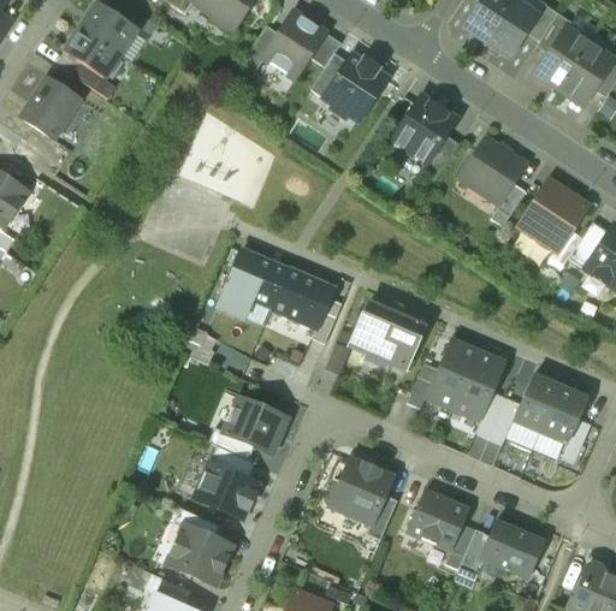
[(193,0),(234,28),(250,0),(193,0)]
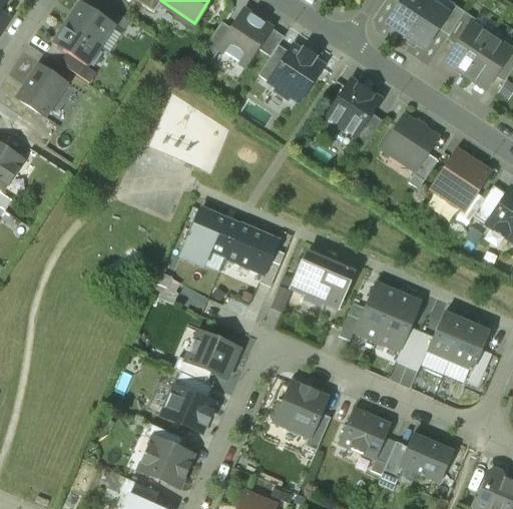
[(398,0),(385,19),(405,32),(427,0),(398,0)]
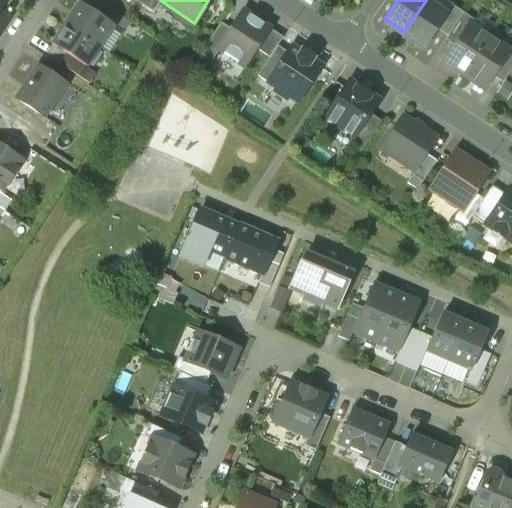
[(426,0),(404,32),(424,46),(438,26),(447,12),(446,11),(430,0),(426,0)]
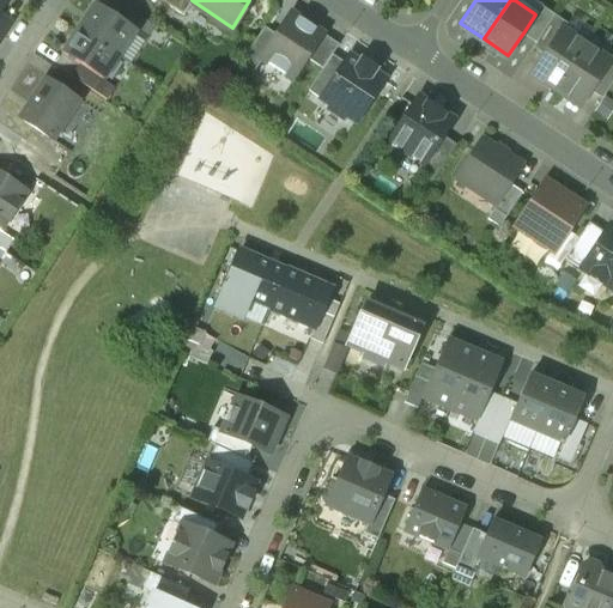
[(96,1),(79,26),(119,53),(135,28),(96,1)]
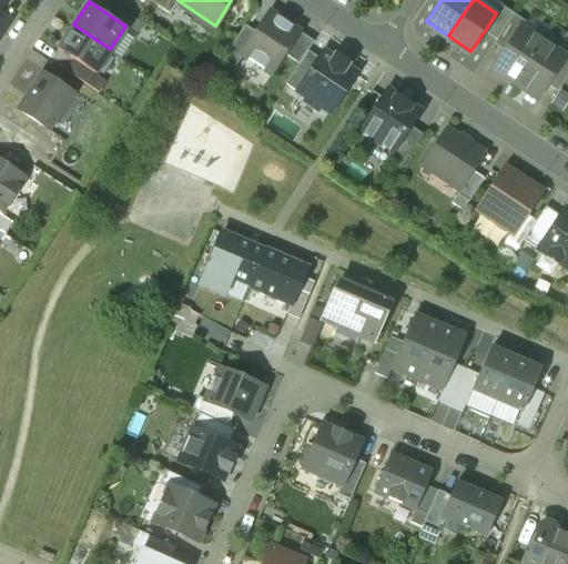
[(496,13),(486,29),(497,36),(514,10),(501,2),(495,12),(496,13)]
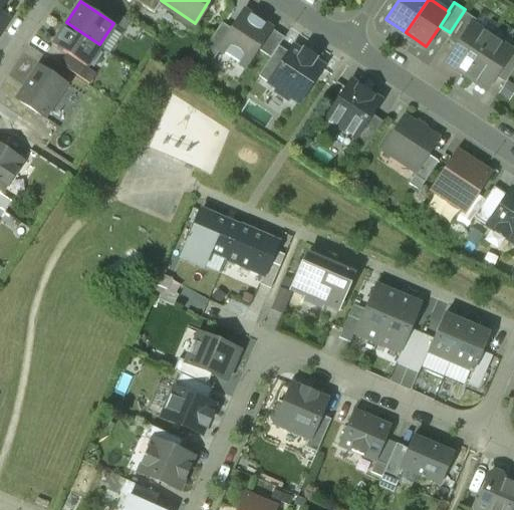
[(271,25),(244,7),(232,26),(218,46),(220,47),(245,63),(257,45),(271,25)]
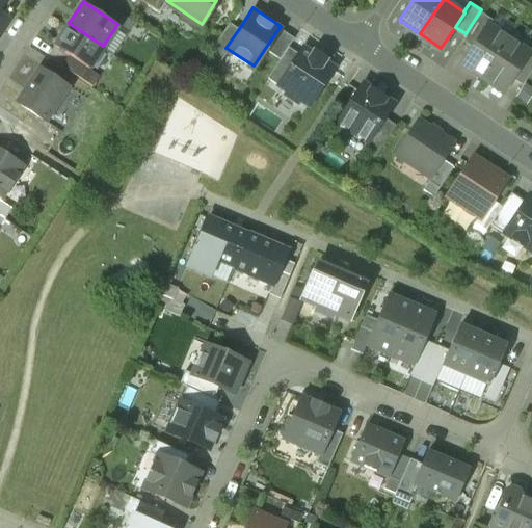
[(466,33),(462,37),(473,45),(488,21),(489,22),(493,17),(481,9),(466,33)]
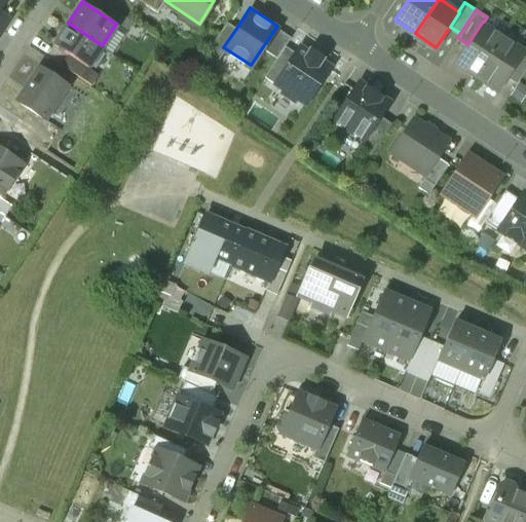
[(0,30),(9,16),(0,10),(0,30)]
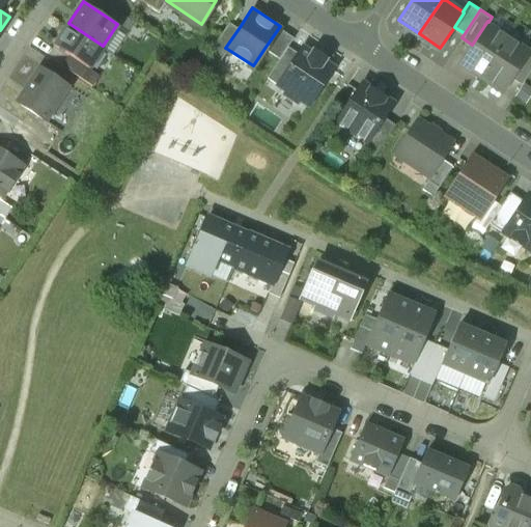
[(229,20),(208,51),(220,58),(227,49),(225,48),(240,27),(229,20)]
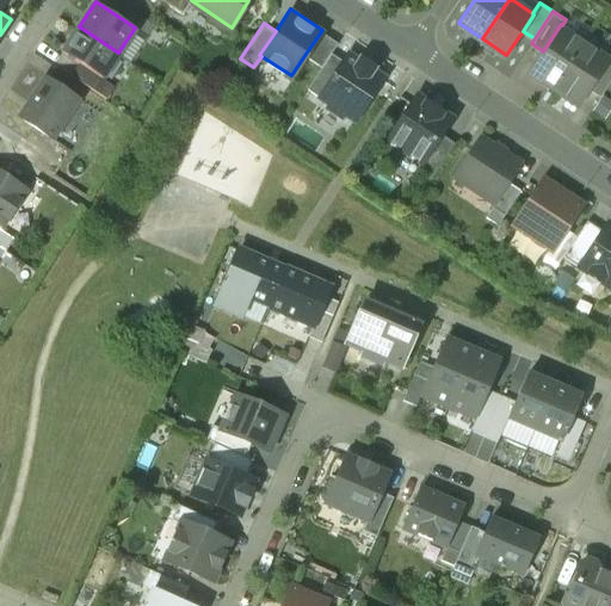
[(543,51),(530,70),(554,86),(585,41),(562,25),(561,24),(543,51)]
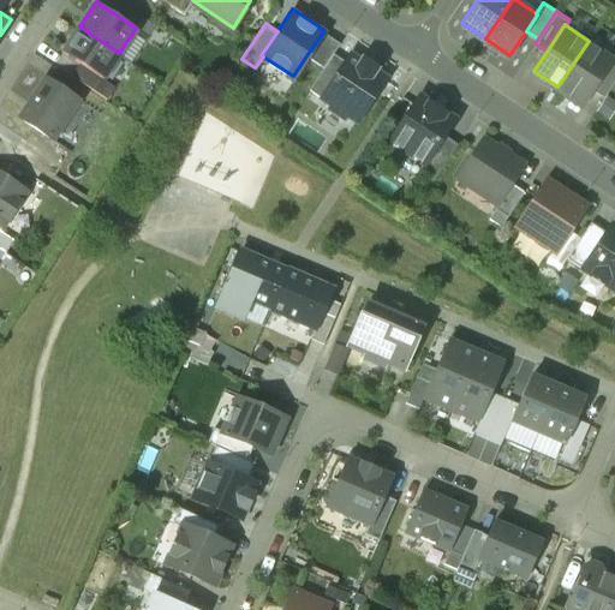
[(119,53),(79,27),(63,51),(79,60),(103,77),(119,53)]
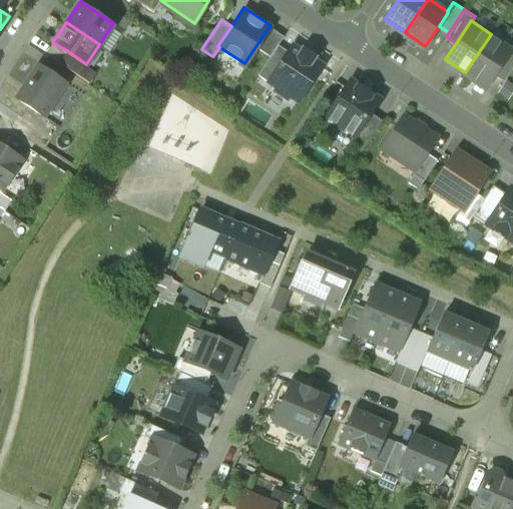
[(271,25),(257,45),(271,54),(278,42),(284,34),(271,25)]
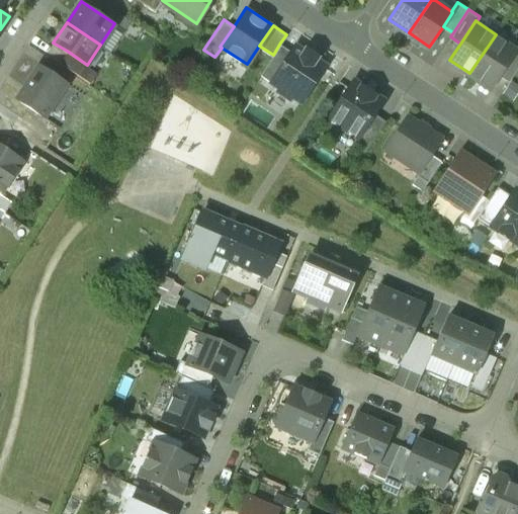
[(515,47),(496,34),(469,73),(490,86),(500,73),(516,48),(515,47)]
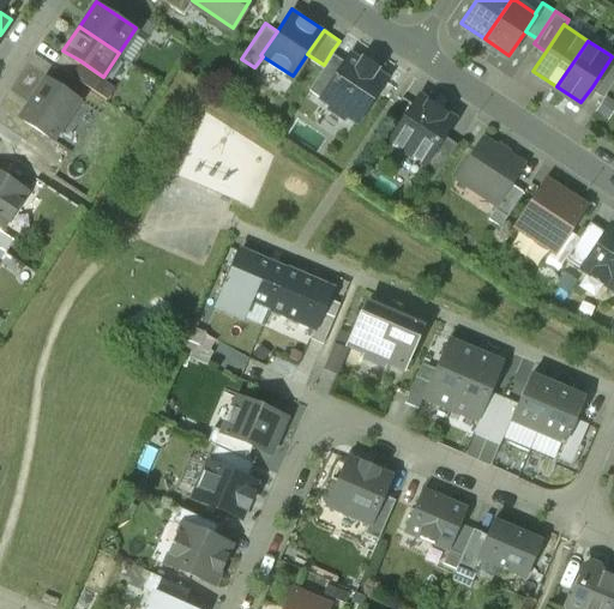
[(612,56),(593,86),(603,94),(613,78),(613,49),(611,55),(612,56)]
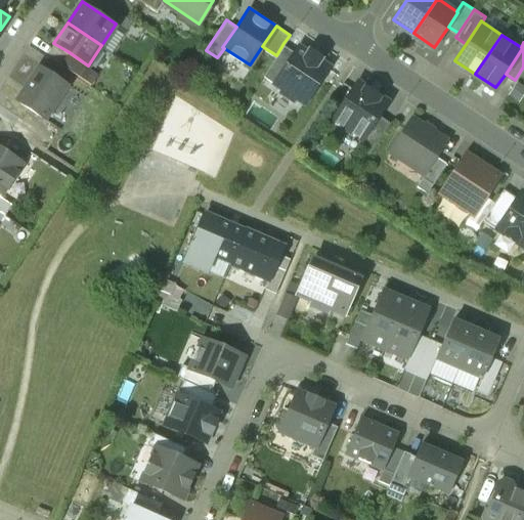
[(276,55),(264,74),(274,81),(294,50),(284,43),(276,55)]
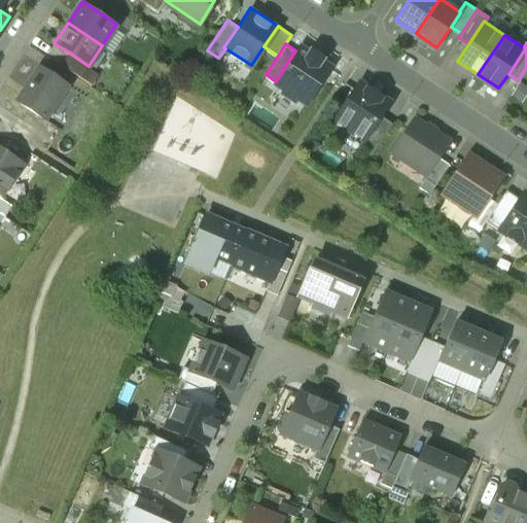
[(295,50),(276,81),(284,86),(282,89),(296,99),(299,96),(307,101),(331,64),(322,58),(323,56),(311,47),(310,49),(301,43),(295,50)]
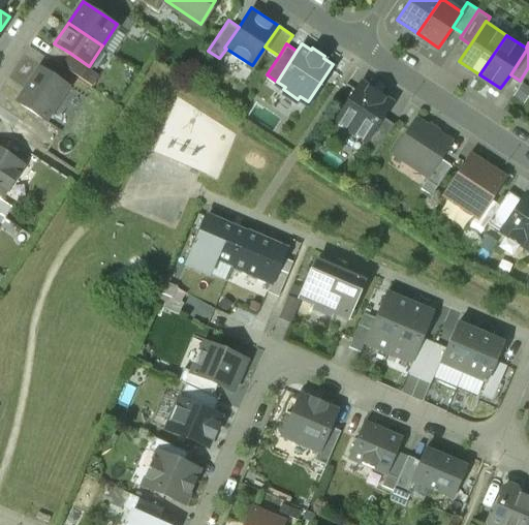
[(89,66),(68,52),(61,62),(92,83),(99,72),(89,66)]
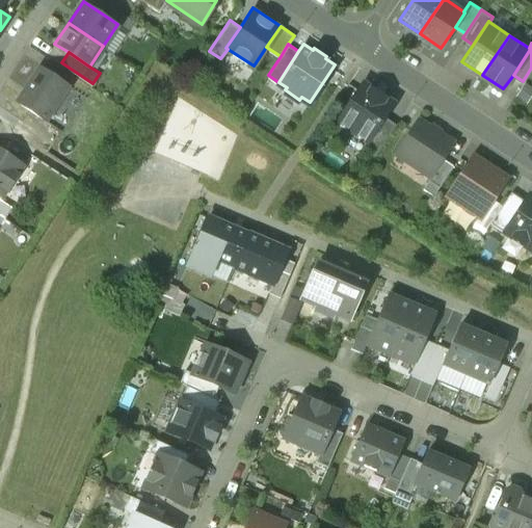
[(68,84),(40,66),(17,100),(45,119),(68,84)]
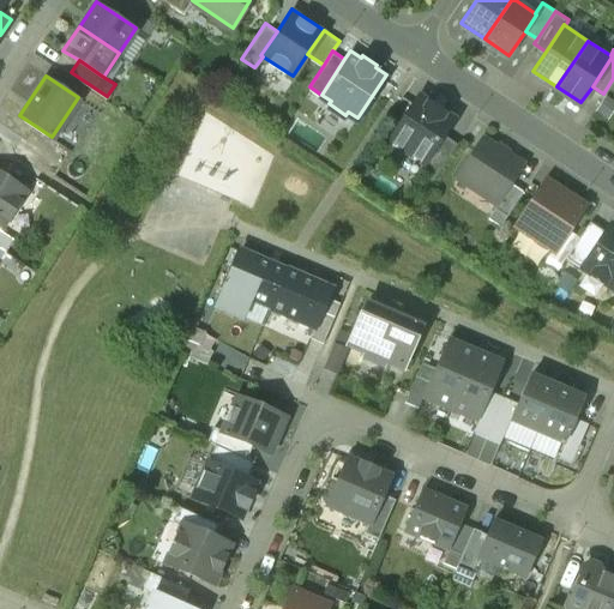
[(420,94),(391,137),(393,142),(399,146),(403,145),(423,158),(425,160),(444,131),(453,115),(420,94)]
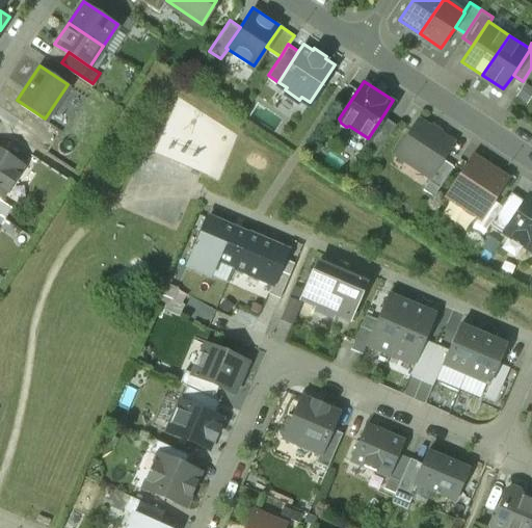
[(384,113),(368,138),(367,137),(363,144),(375,153),(396,122),(384,113)]
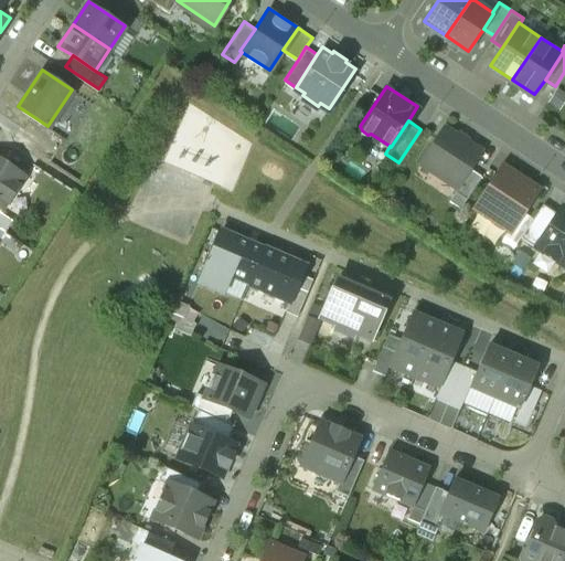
[(481,149),(444,125),(424,155),(436,162),(434,167),(459,183),(470,166),(481,149)]
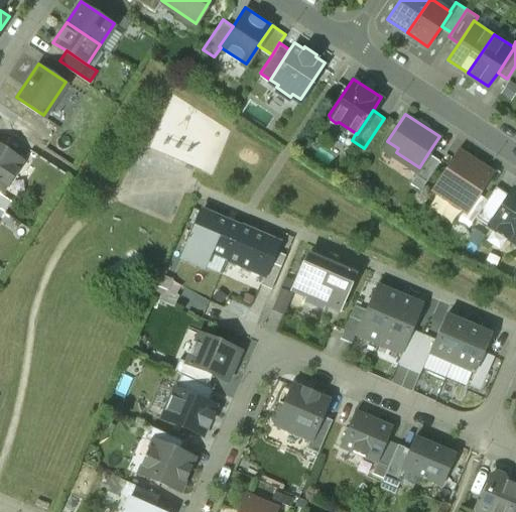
[(22,157),(0,142),(0,190),(7,180),(9,182),(17,169),(15,168),(22,157)]
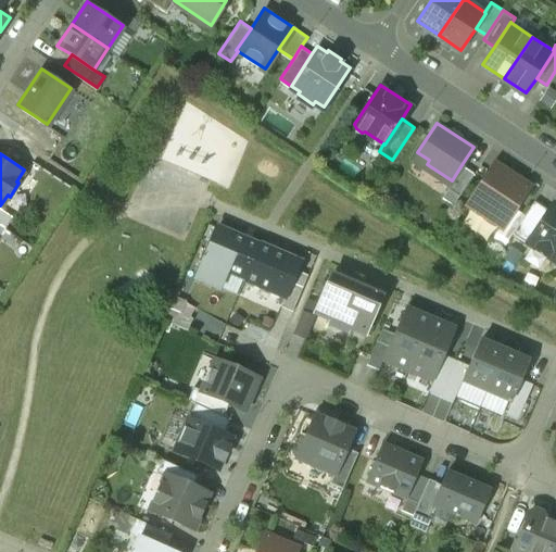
[(496,161),(469,201),(501,222),(502,223),(514,204),(529,183),(496,161)]
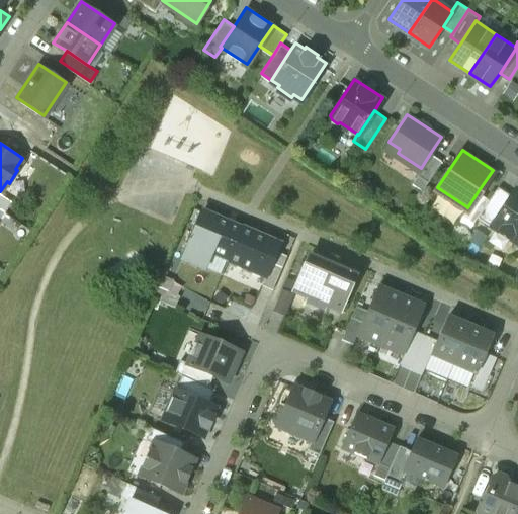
[(421,168),(413,181),(423,187),(441,159),(431,152),(421,168)]
